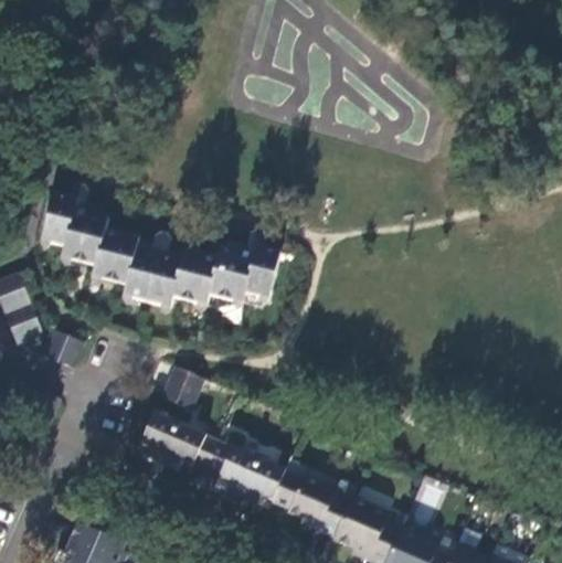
[(73,188),(71,197),(81,199),(78,208),(105,215),(106,208),(88,203),(91,191),(86,183),(81,181),(73,188)]
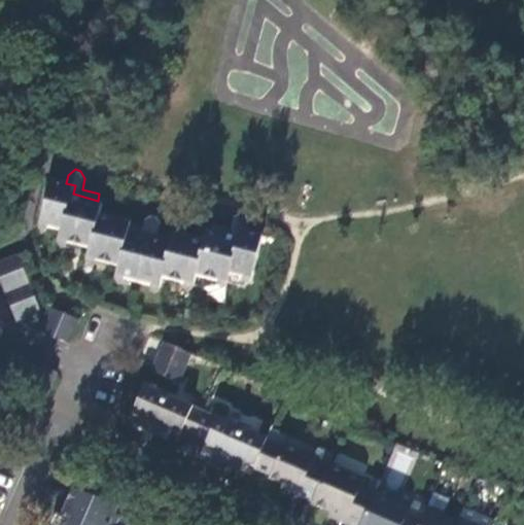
[(252,279),(263,236),(244,232),(244,229),(238,226),(235,237),(212,232),(203,229),(201,236),(173,230),(171,233),(170,234),(167,244),(129,234),(132,222),(133,219),(103,212),(105,203),(98,201),(73,194),(75,185),(66,183),(49,178),(48,184),(47,184),(37,224),(59,230),(56,240),(88,247),(84,258),(115,266),(113,277),(156,286),(159,278),(189,285),(193,275),(224,282),(226,273),(238,276),(252,279)]
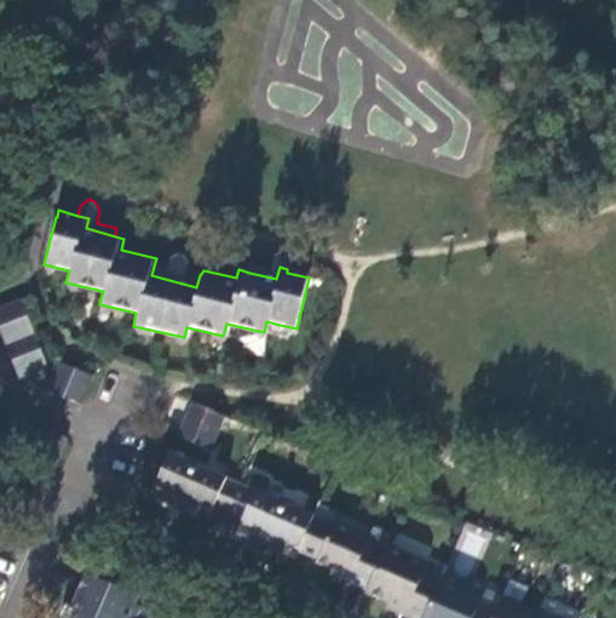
[(287,269),(293,270),(294,262),(291,251),(283,249),(278,253),(286,255),(289,261),(287,269)]
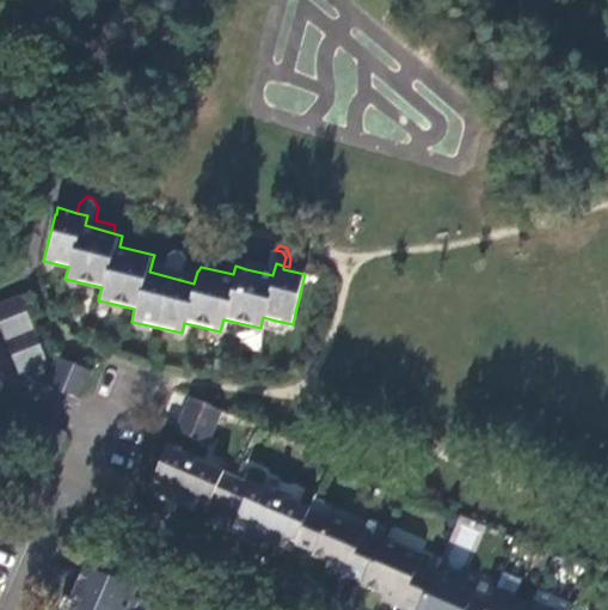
[(167,264),(153,258),(149,272),(194,284),(197,272),(188,269),(189,258),(185,252),(176,250),(170,255),(167,264)]
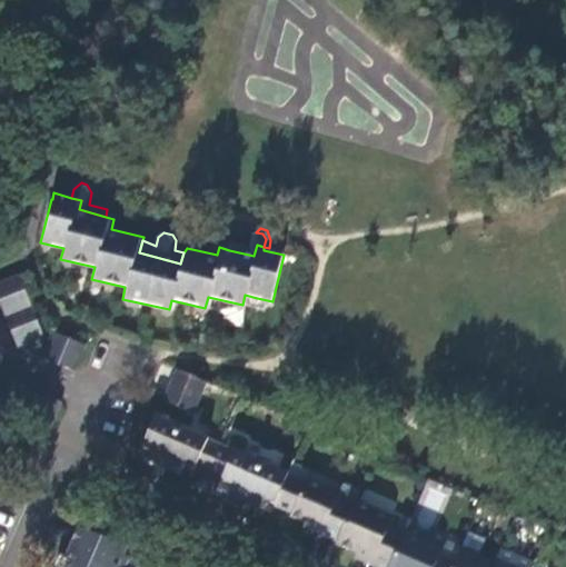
[(257,245),(264,247),(266,239),(262,234),(256,232),(252,237),(250,246),(231,241),(229,250),(254,256),(257,245)]
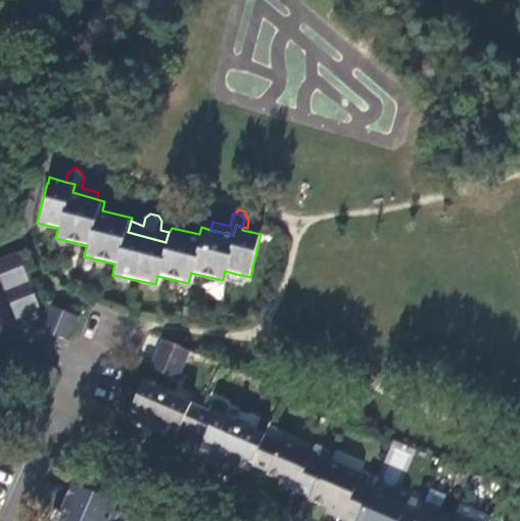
[(0,273),(19,267),(14,253),(0,258),(0,273)]
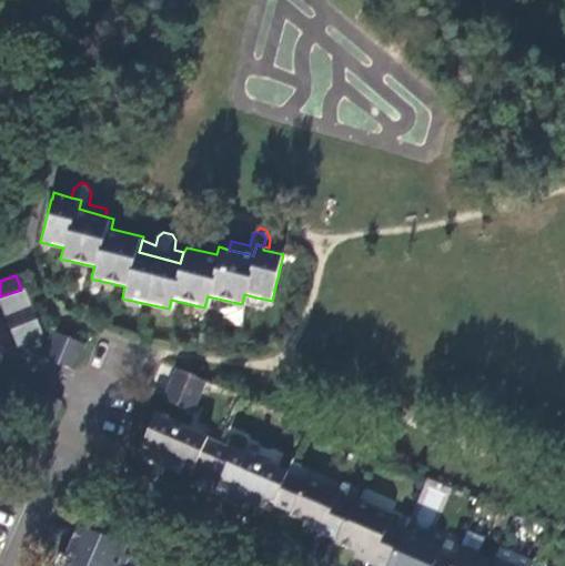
[(21,290),(0,296),(0,309),(2,314),(28,305),(21,290)]
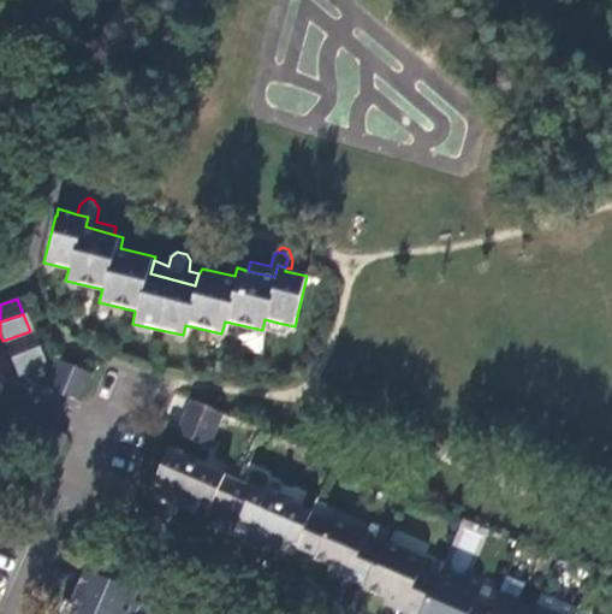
[(9,358),(36,348),(30,331),(3,341),(9,358)]
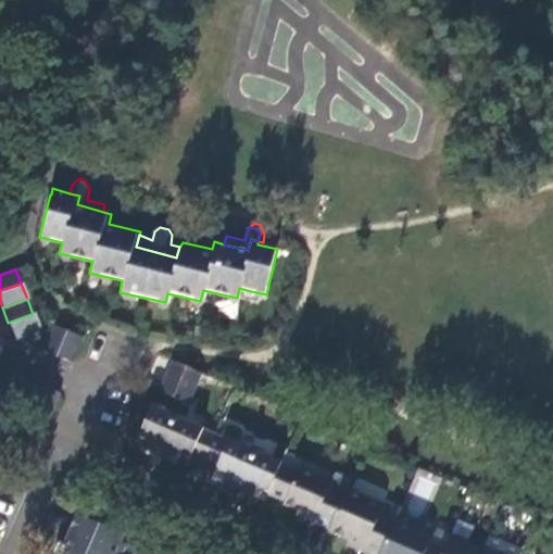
[(39,329),(33,314),(8,323),(14,339),(39,329)]
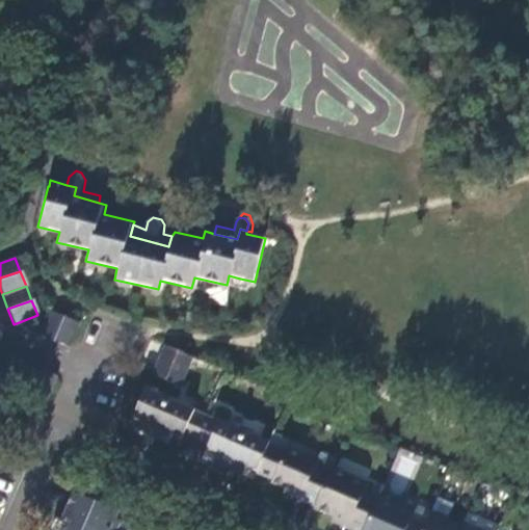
[(49,311),(38,335),(67,347),(76,323),(49,311)]
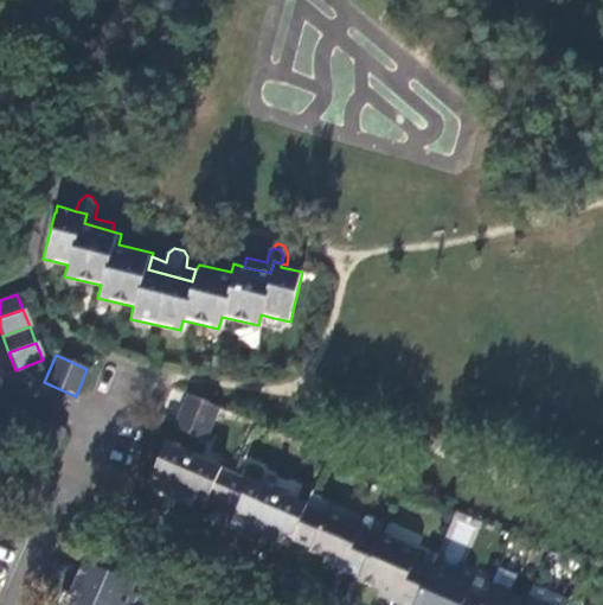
[(209,440),(222,409),(187,394),(174,426),(209,440)]
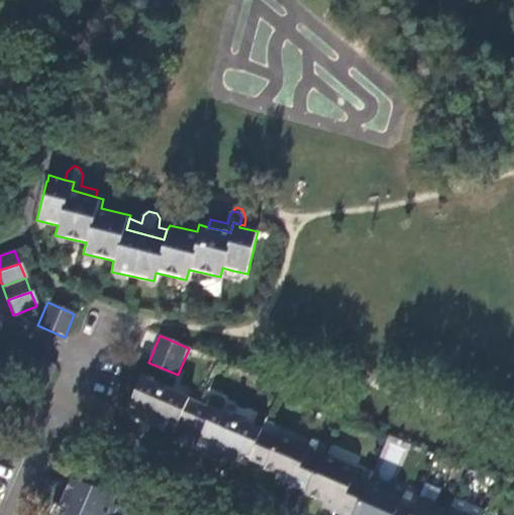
[(0,370),(18,378),(28,354),(0,342),(0,370)]
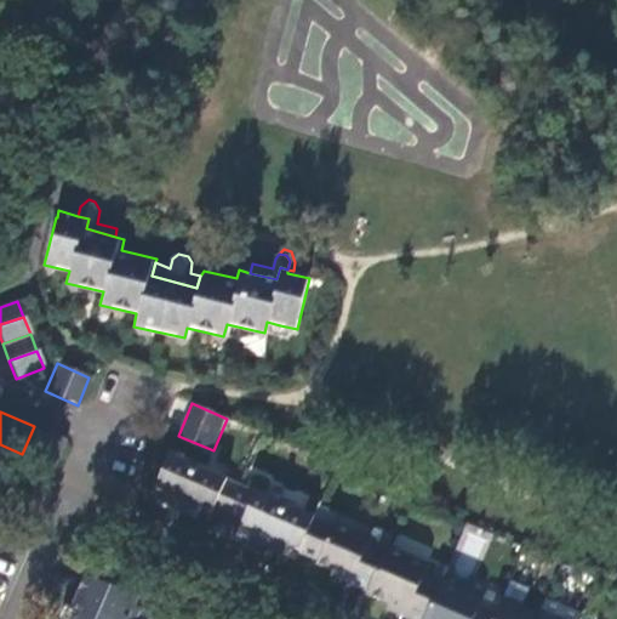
[(51,467),(63,438),(50,432),(38,461),(51,467)]
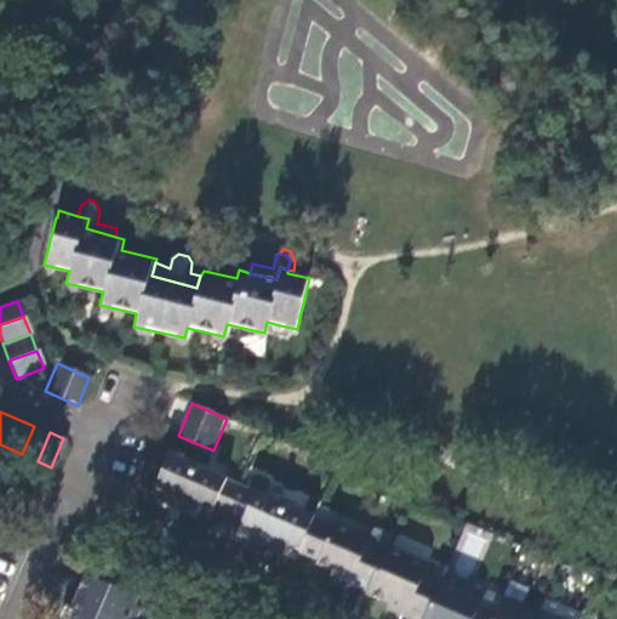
[(210,511),(224,477),(170,454),(155,487),(165,490),(161,500),(195,515),(199,506),(210,511)]
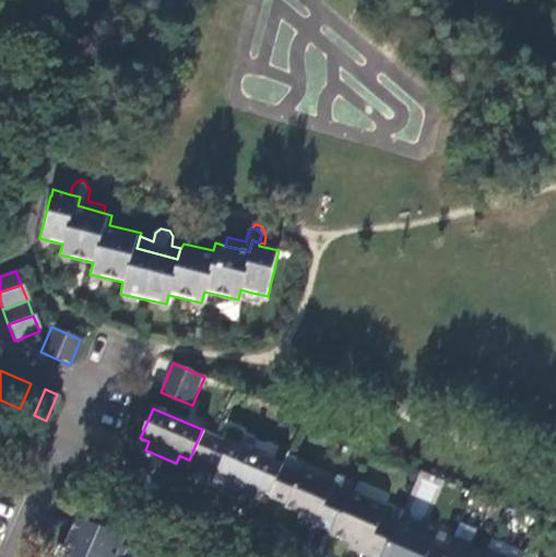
[(270,492),(282,463),(213,434),(202,429),(189,460),(228,477),(225,486),(256,499),(259,490),(268,495),(270,492)]
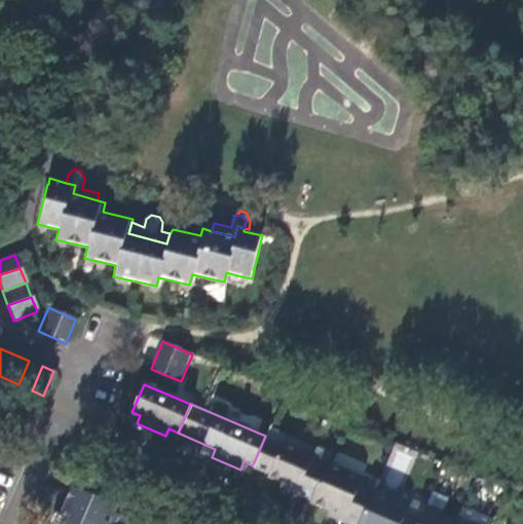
[(312,457),(265,436),(254,462),(269,470),(266,476),(281,482),(278,486),(310,500),(324,466),(310,461),(312,457)]
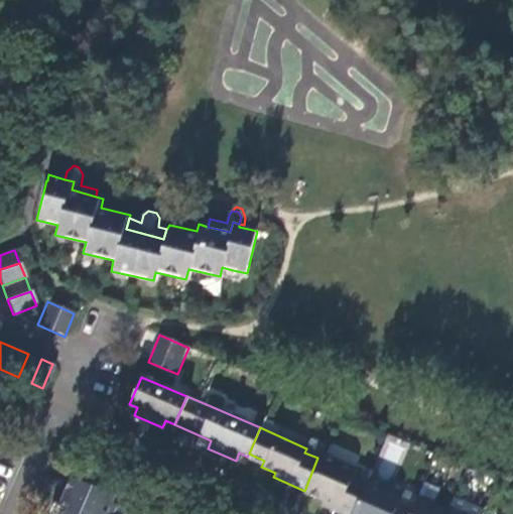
[(342,513),(350,513),(365,483),(352,477),(355,469),(319,454),(317,458),(304,491),(303,493),(322,501),(321,505),(342,513)]
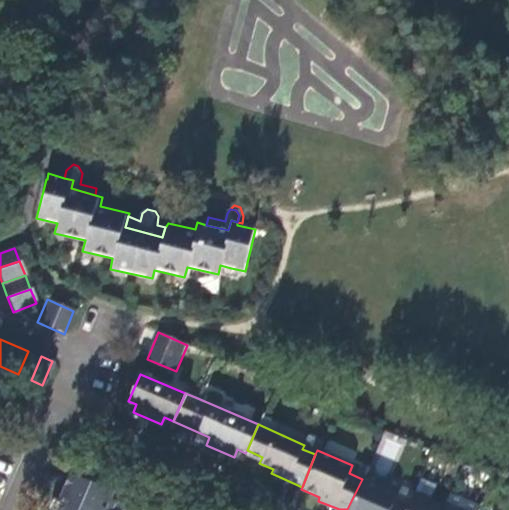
[(114,494),(70,475),(59,500),(55,498),(50,509),(53,509),(120,509),(122,506),(116,504),(113,496),(114,494)]
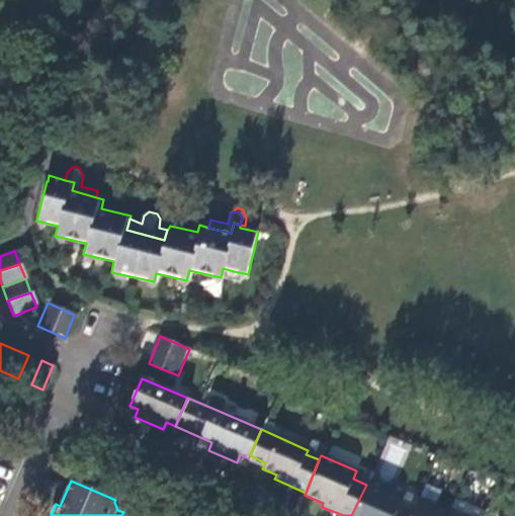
[(442,490),(425,483),(419,498),(436,505),(442,490)]
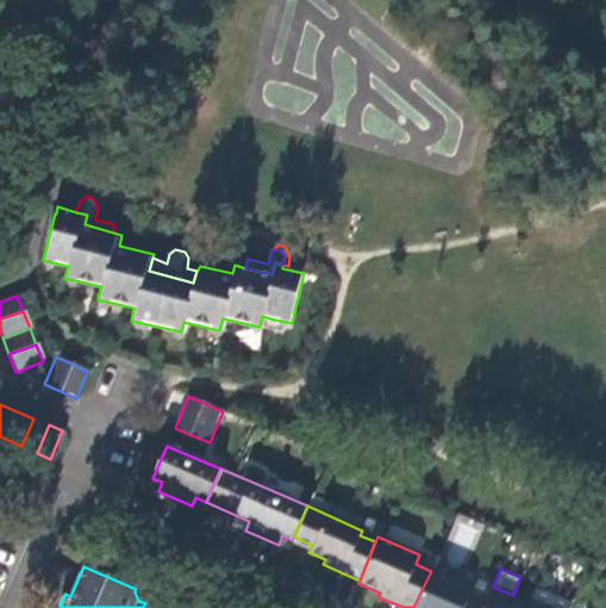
[(473,588),(431,571),(413,607),(482,607),(485,605),(468,597),(473,588)]
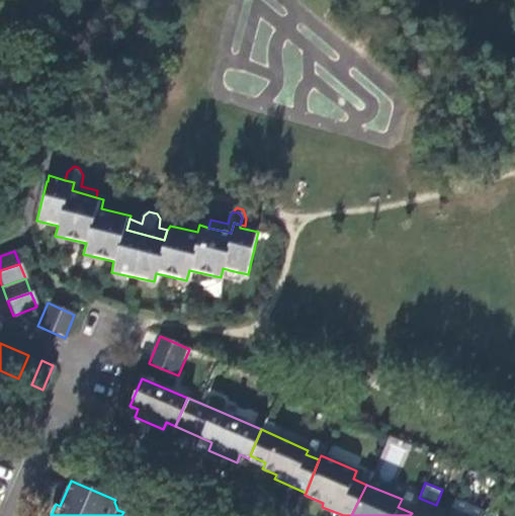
[(445,515),(447,514),(448,511),(436,505),(419,498),(412,513),(410,515),(445,515)]
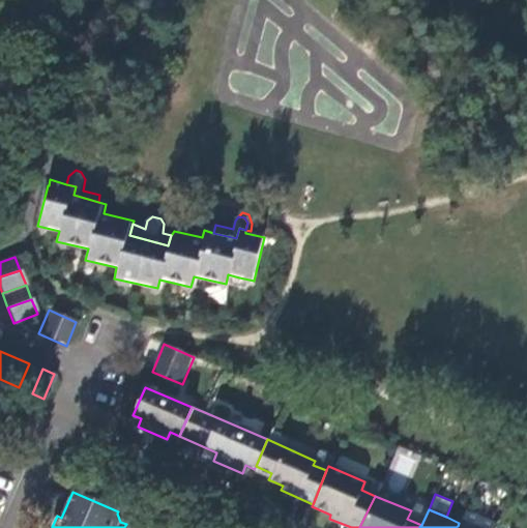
[(456,527),(493,527),(495,525),(464,511),(459,523),(458,526),(456,527)]
